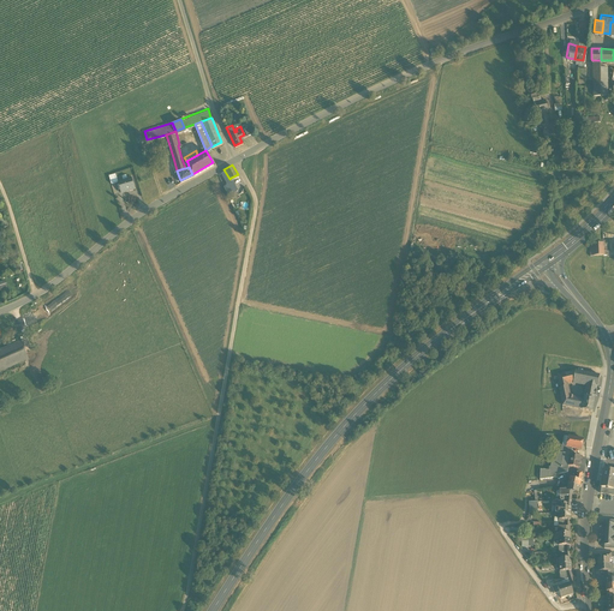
[(230,179),(224,169),(220,171),(226,181),(230,180),(232,179),(231,178),(230,179)]
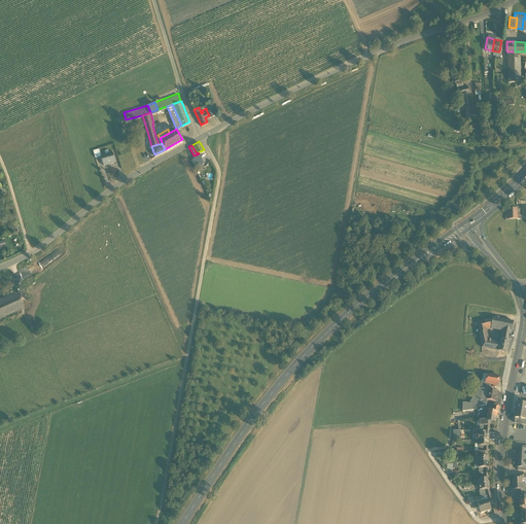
[(100,153),(103,163),(114,160),(111,150),(108,151),(104,152),(103,149),(99,150),(100,153)]
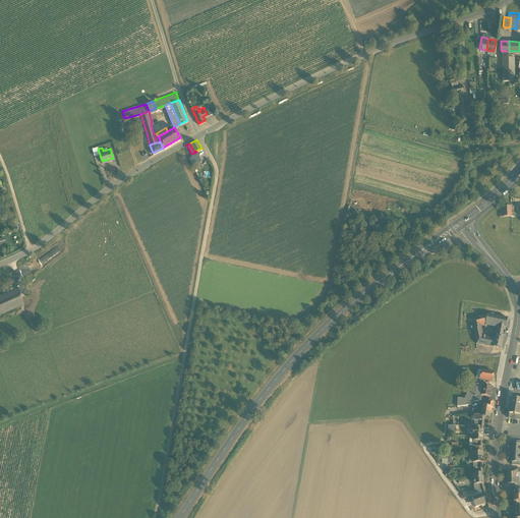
[(188,156),(192,164),(200,160),(196,152),(194,153),(191,154),(188,156)]
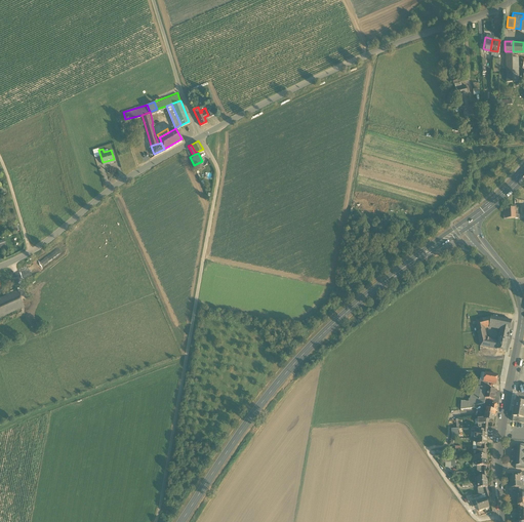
[(506,205),(506,206),(506,216),(514,215),(514,205),(506,205)]
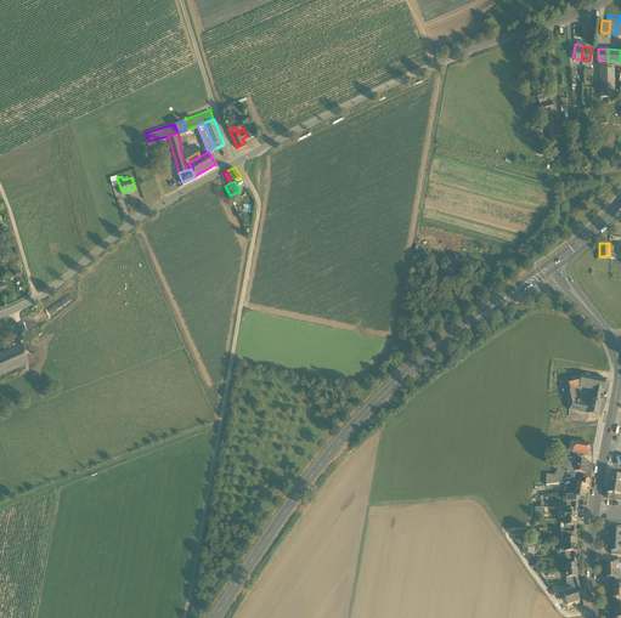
[(0,372),(27,361),(18,341),(0,350),(0,372)]
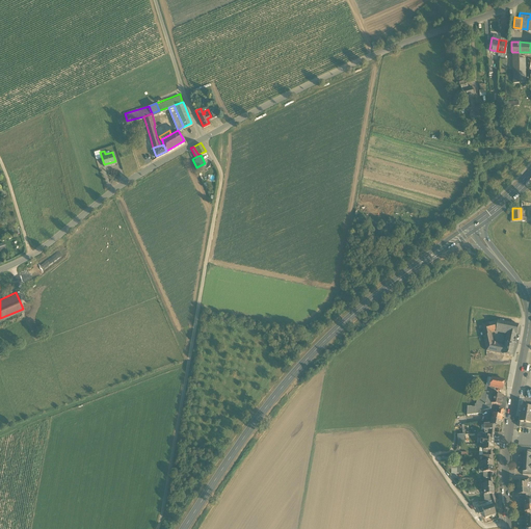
[(497,318),(487,320),(489,328),(495,327),(497,318)]
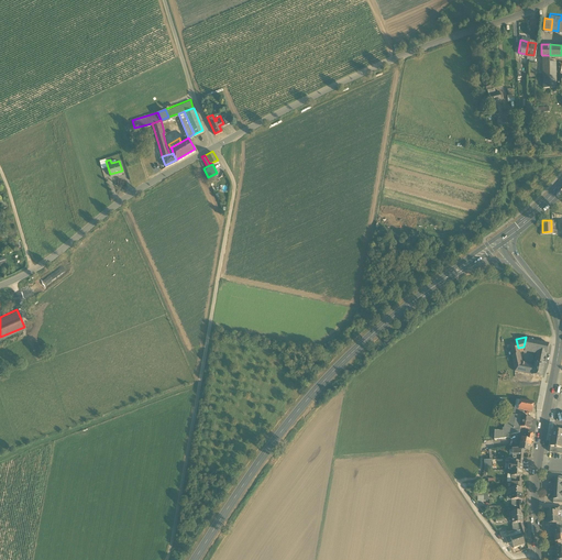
[(526,337),(524,347),(536,350),(536,353),(544,355),(548,341),(526,337)]
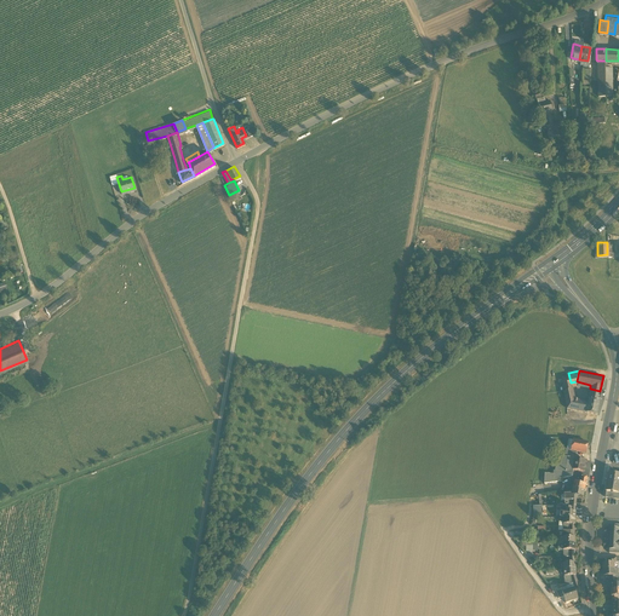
[(573,397),(571,383),(568,373),(561,375),(563,389),(562,389),(566,406),(585,410),(588,399),(573,397)]
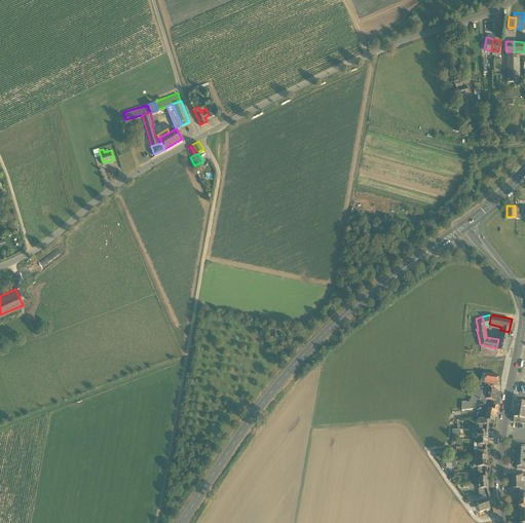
[(496,348),(505,349),(508,339),(509,336),(499,334),(498,339),(496,348)]
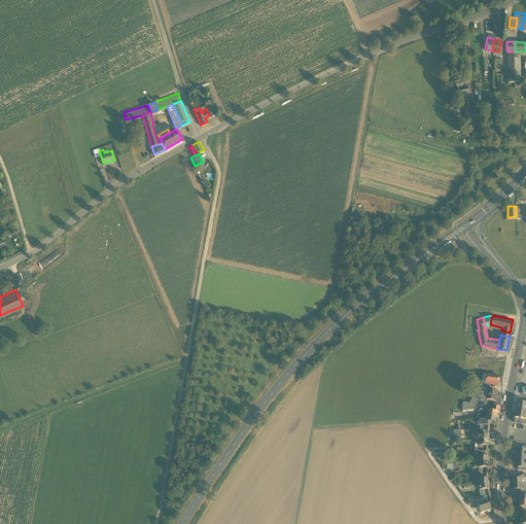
[(489,381),(497,383),(498,374),(486,372),(485,380),(485,381),(489,381)]
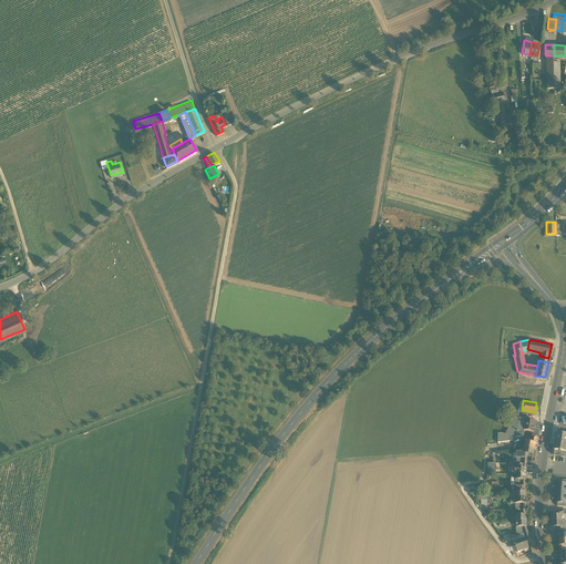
[(512,414),(510,424),(510,429),(506,428),(505,428),(505,431),(497,430),(496,440),(512,438),(512,436),(520,433),(521,430),(513,429),(514,423),(516,423),(518,416),(512,414)]
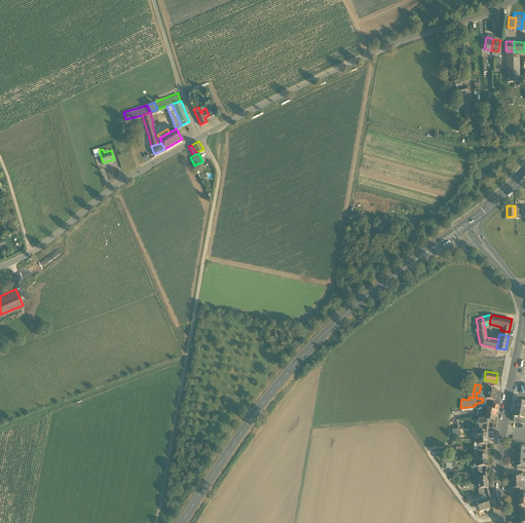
[(476,398),(483,399),(483,396),(485,397),(493,398),(495,388),(481,385),(479,393),(477,393),(476,398)]
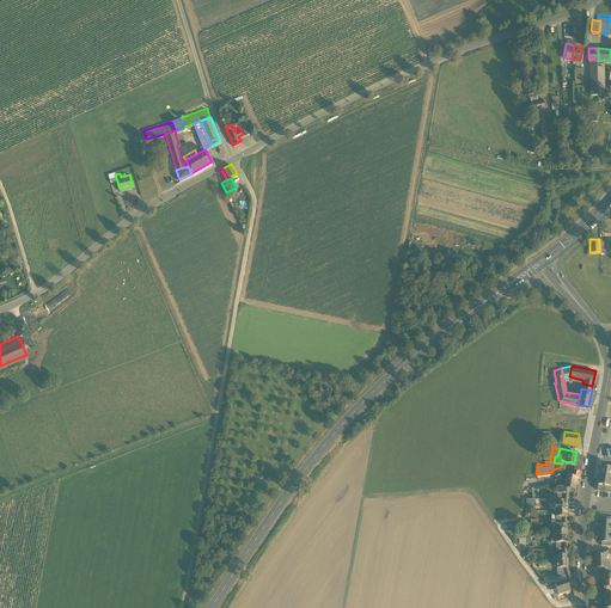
[(610,473),(610,470),(610,465),(600,464),(597,483),(596,487),(610,490),(610,484),(610,483),(609,484),(610,479),(610,478),(610,473)]
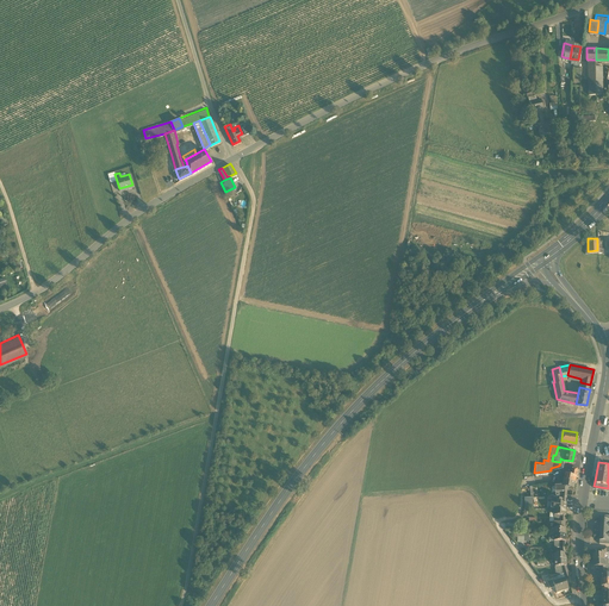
[(554,497),(553,506),(565,507),(565,501),(560,500),(560,497),(554,497)]
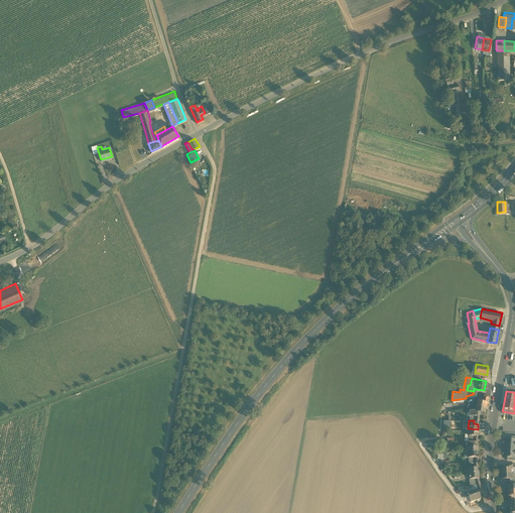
[(506,455),(514,455),(514,452),(514,437),(507,437),(504,437),(503,455),(506,455)]
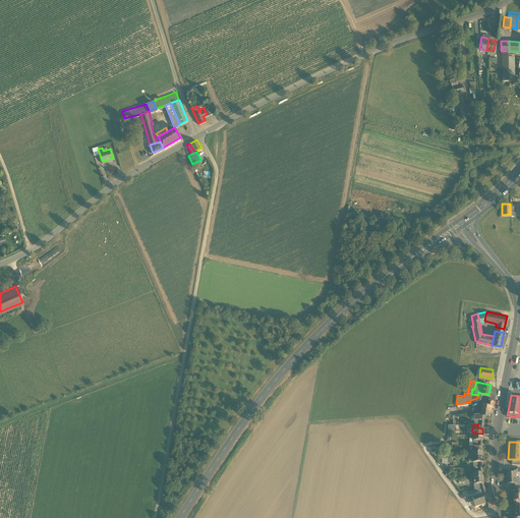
[(481,492),(476,494),(479,503),(484,501),(482,496),(481,492)]
